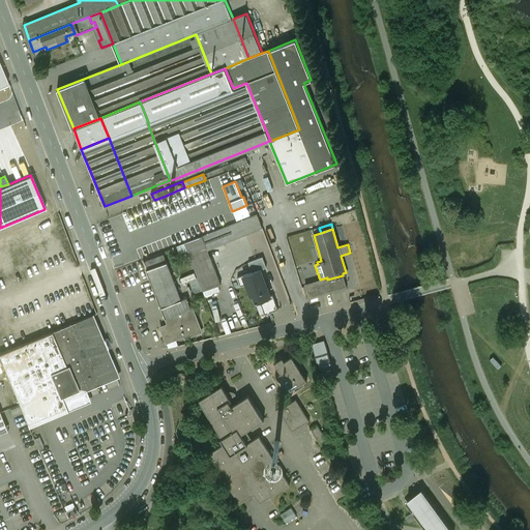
[(222,285),(203,236),(184,243),(203,292),(222,285)]
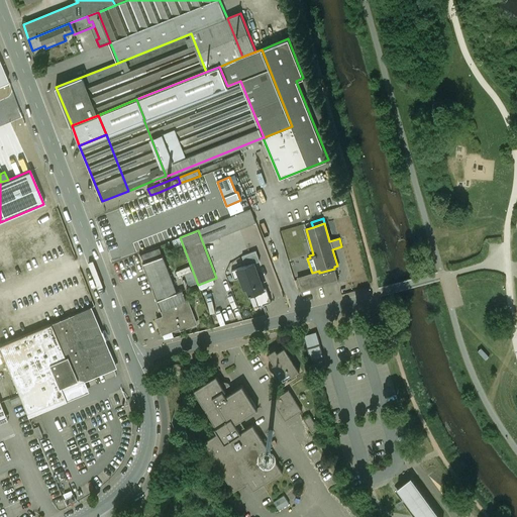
[(161,249),(141,256),(159,300),(178,293),(177,292),(161,249)]
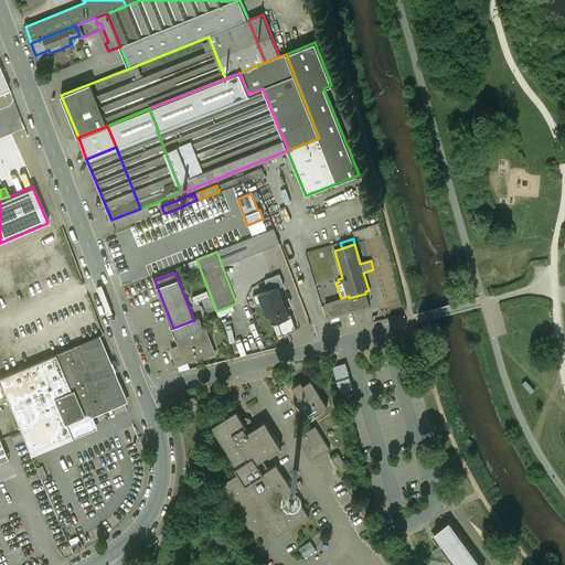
[(279,275),(265,279),(269,290),(277,287),(277,288),(284,286),(279,275)]
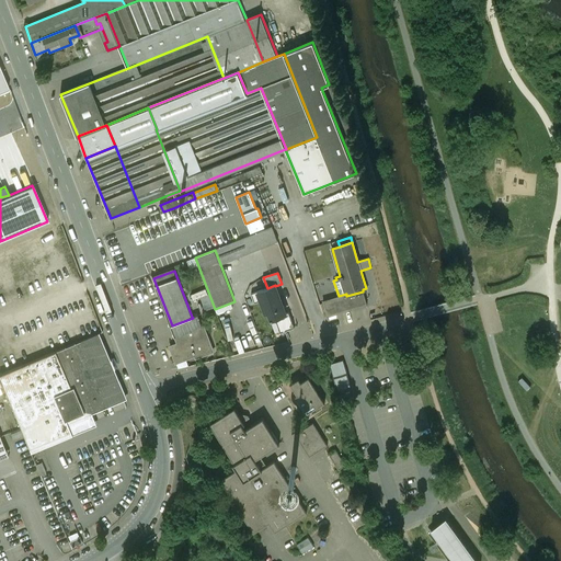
[(264,279),(252,283),(254,290),(266,287),(264,279)]
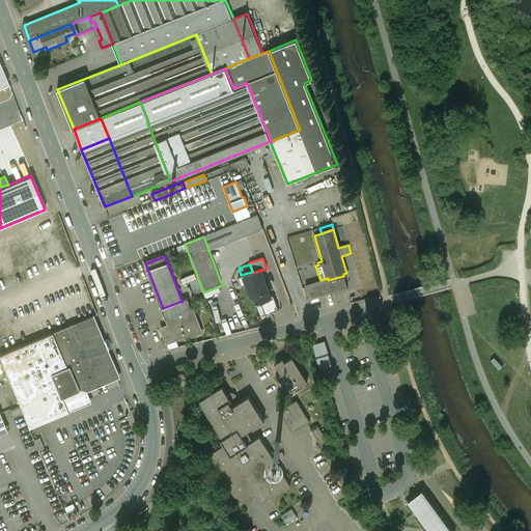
[(253,273),(244,276),(247,285),(252,297),(254,296),(257,303),(258,303),(258,301),(264,299),(270,297),(260,271),(260,270),(253,273)]
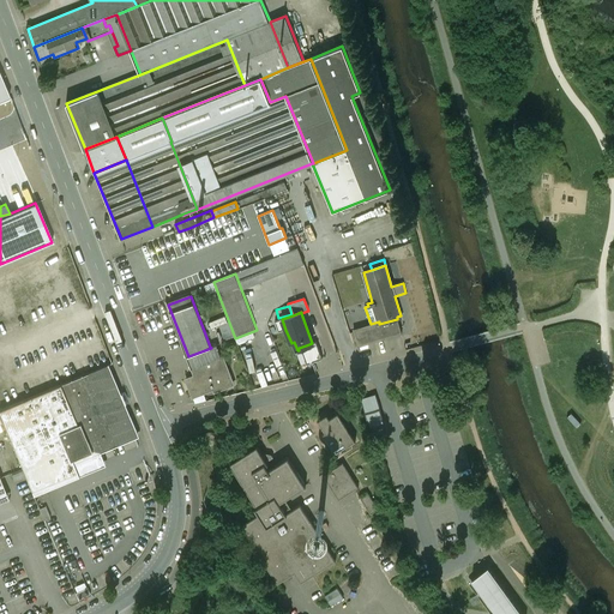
[(282,319),(276,321),(280,332),(286,330),(282,319)]
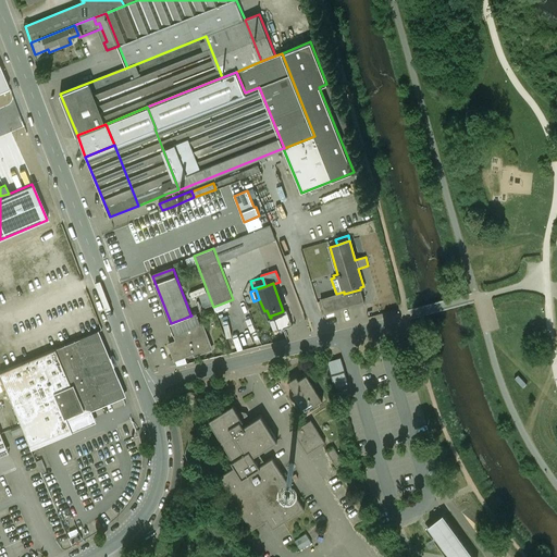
[(360,289),(344,294),(348,308),(364,302),(360,289)]
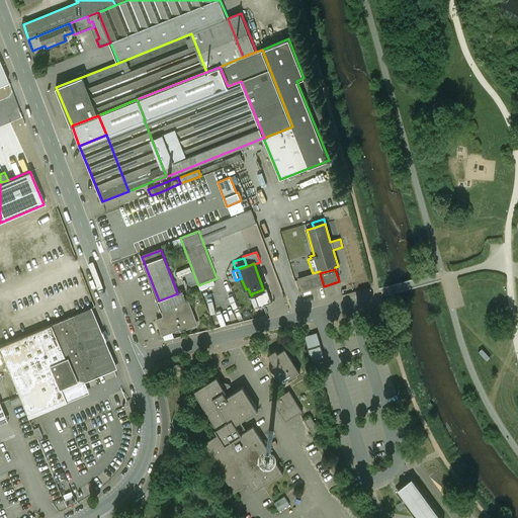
[(320,273),(298,280),(303,292),(324,286),(320,273)]
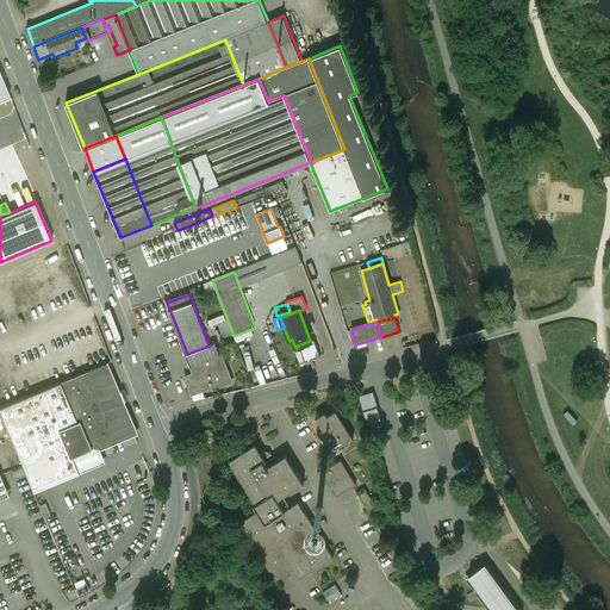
[(310,341),(304,343),(310,360),(319,356),(313,340),(310,341)]
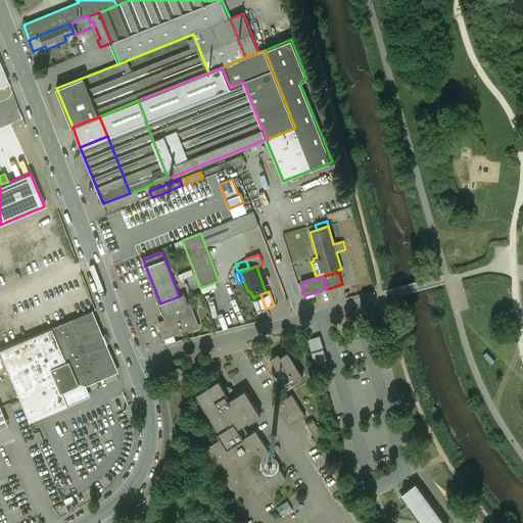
[(180,296),(160,303),(164,314),(189,303),(185,293),(179,295),(180,296)]
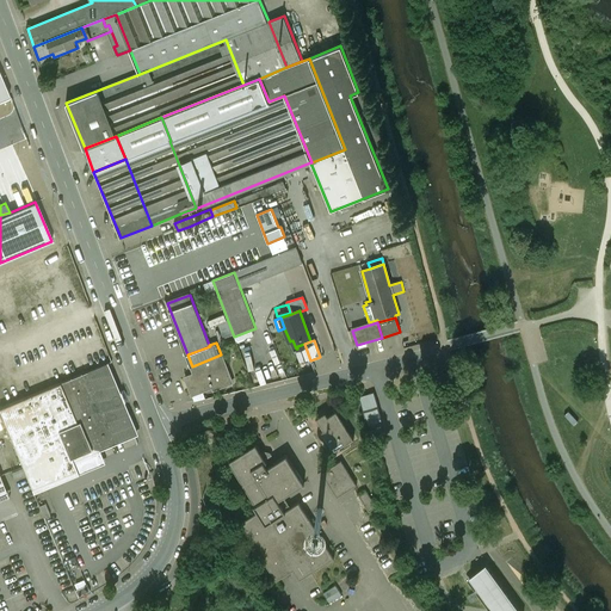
[(192,366),(191,366),(193,375),(186,377),(193,395),(203,390),(203,389),(213,384),(215,389),(224,386),(222,378),(230,376),(222,355),(221,355),(192,366)]
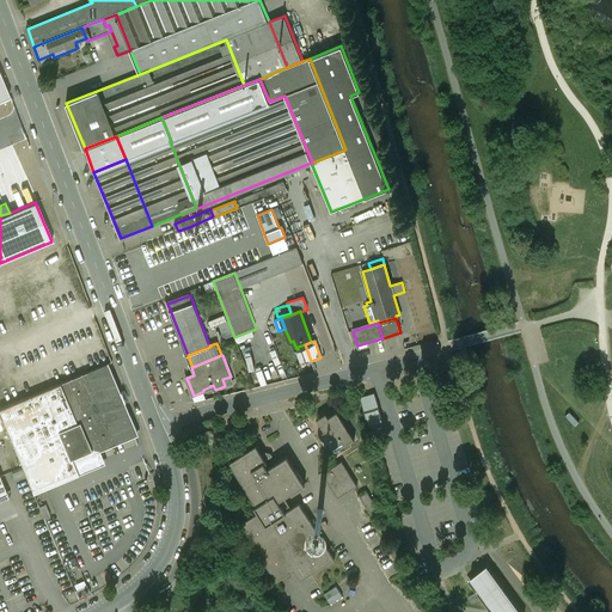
[(14,403),(0,409),(0,411),(35,494),(101,466),(98,461),(99,458),(98,456),(95,454),(93,450),(133,433),(104,366),(89,372),(60,384),(14,403)]
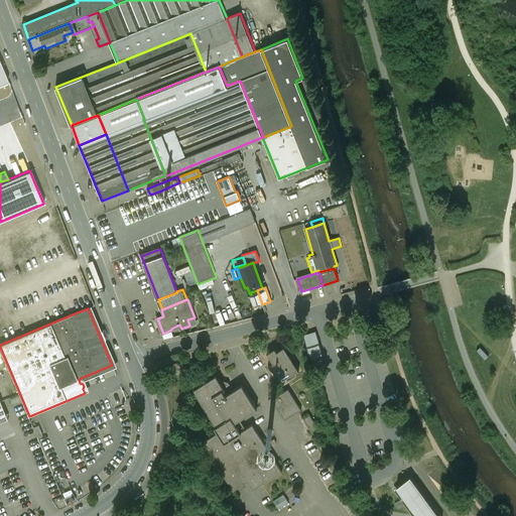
[(304,336),(310,359),(323,355),(315,332),(304,336)]
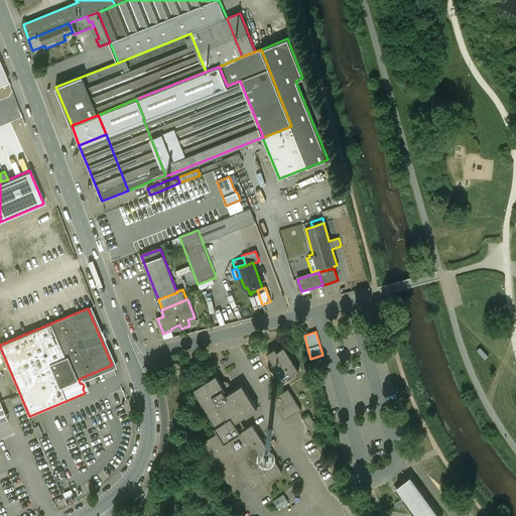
[(284,347),(277,351),(275,348),(267,353),(273,362),(271,363),(280,378),(289,372),(291,375),(299,370),(284,347)]
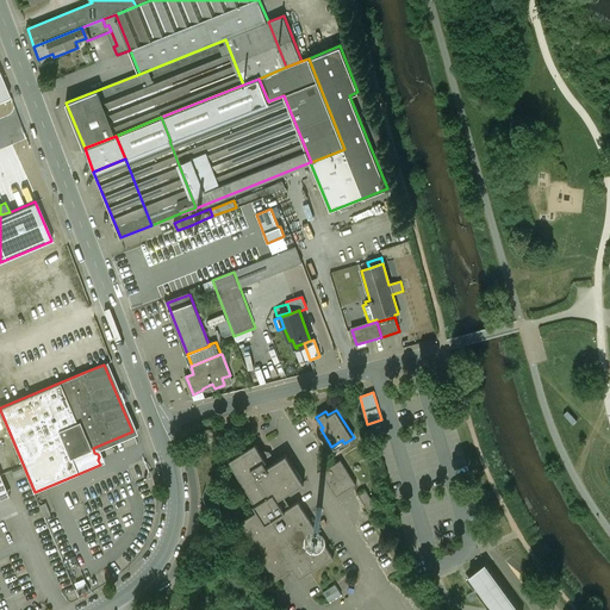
[(286,508),(280,497),(304,481),(286,453),(267,465),(265,461),(266,460),(255,442),(229,459),(255,502),(253,503),(256,510),(240,521),(277,578),(292,567),(299,577),(334,555),(299,499),(286,508)]
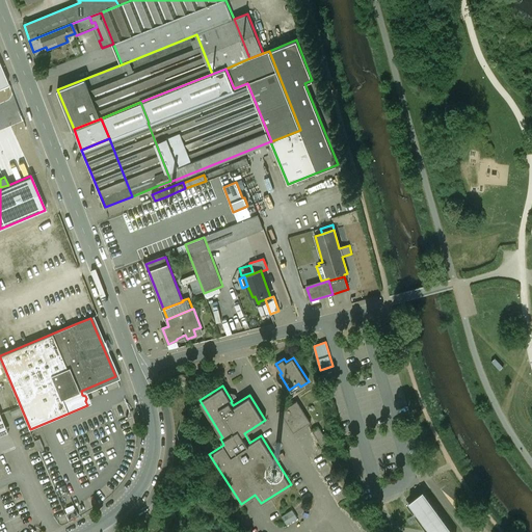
[(297,400),(280,410),(294,432),(311,421),(297,400)]
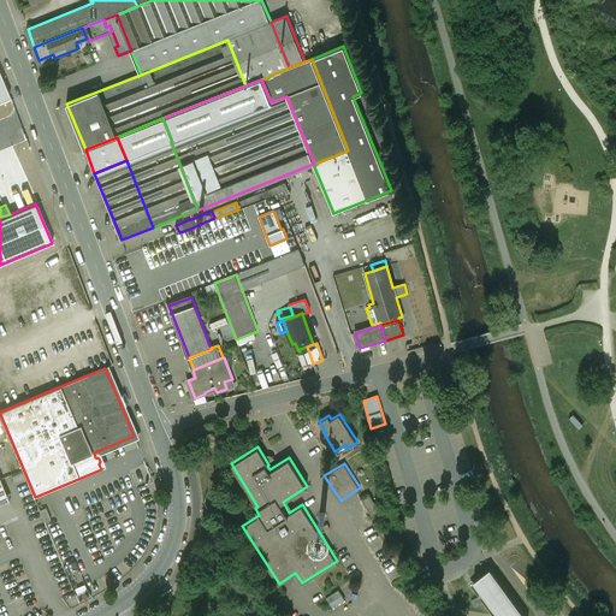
[(369,492),(361,498),(373,515),(380,510),(369,492)]
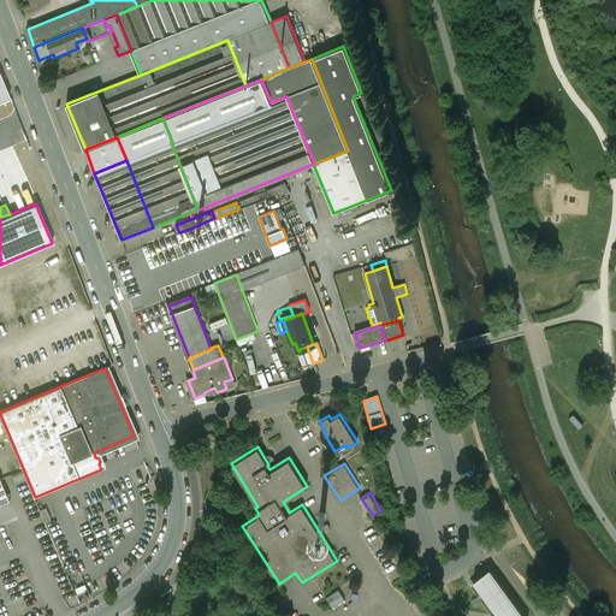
[(522,615),(490,570),(474,581),(498,615),(522,615)]
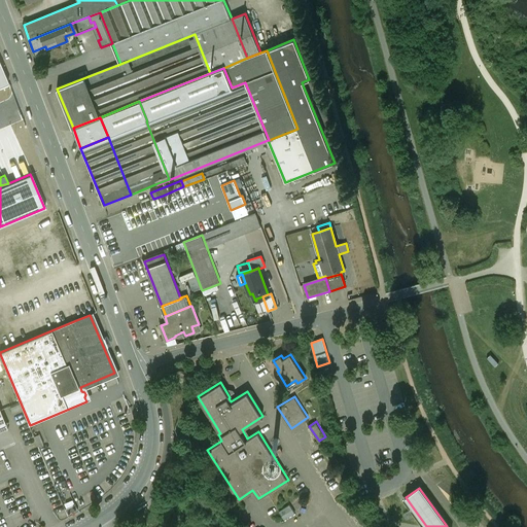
[(285,518),(295,513),(290,503),(280,510),(285,518)]
